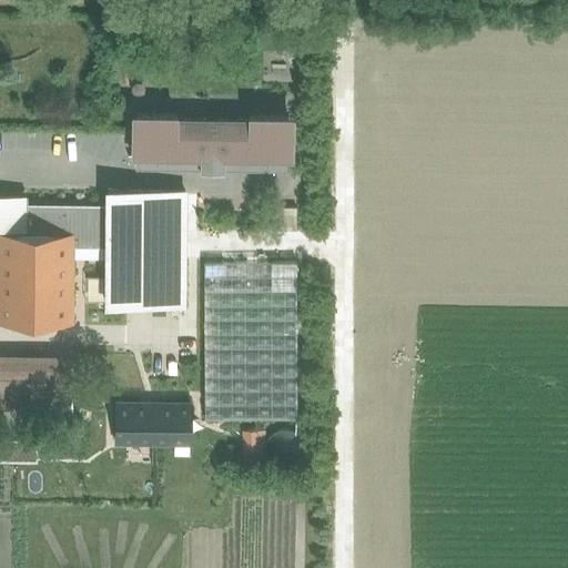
[(176,115),(137,114),(137,141),(132,141),(132,156),(137,156),(135,168),(201,168),(201,172),(223,172),(223,169),(287,169),(287,158),(292,158),(292,143),(287,143),(287,117),(249,115),(247,120),(176,119),(176,115)]
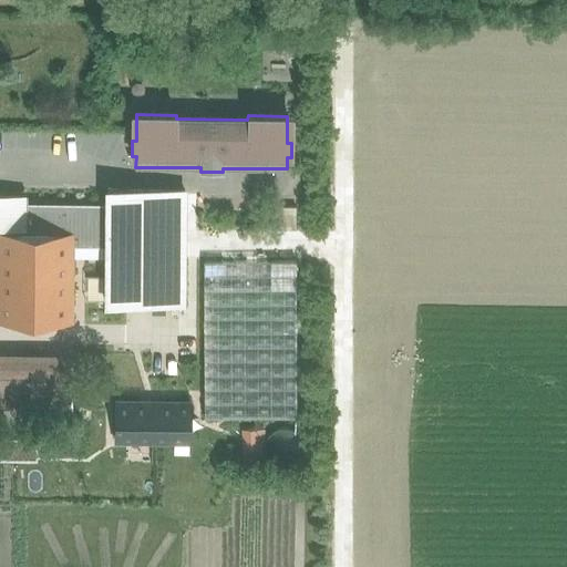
[(0,321),(72,322),(72,245),(106,245),(105,303),(183,303),(184,191),(106,191),(106,207),(21,206),(21,198),(0,197),(0,321)]
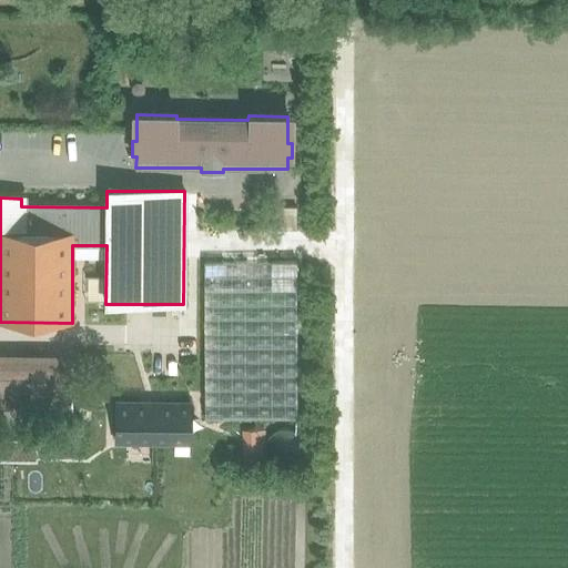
[(296,206),(271,206),(271,230),(296,230),(296,206)]
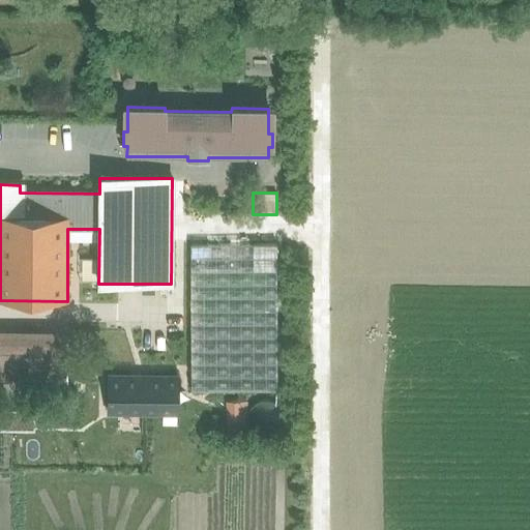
[(189,244),(190,391),(277,390),(276,243),(189,244)]
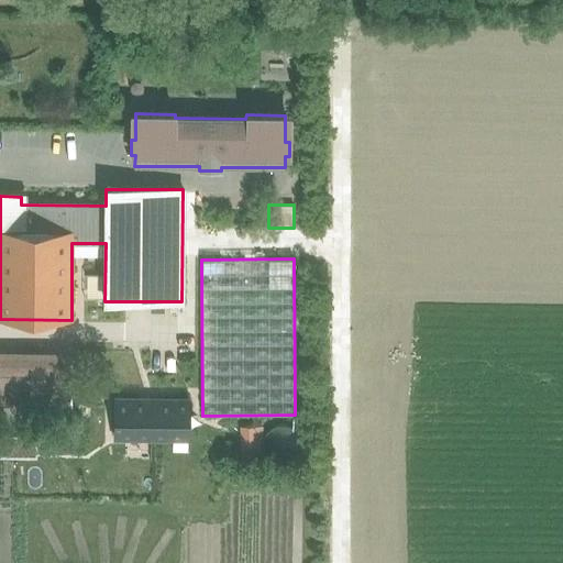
[(72,351),(0,350),(0,405),(70,406),(72,351)]
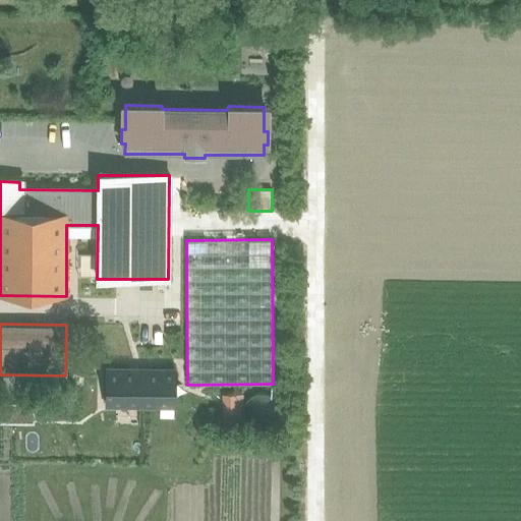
[(174,369),(107,369),(106,405),(174,406),(174,369)]
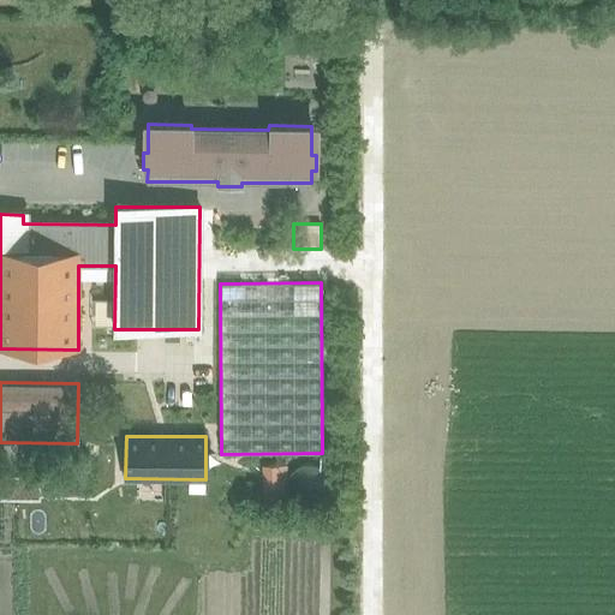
[(317,465),(309,464),(300,466),(294,471),(290,478),(288,487),(291,495),(296,501),(303,506),(311,507),(318,505),(326,500),(330,493),(332,484),(329,476),(324,470),(317,465)]
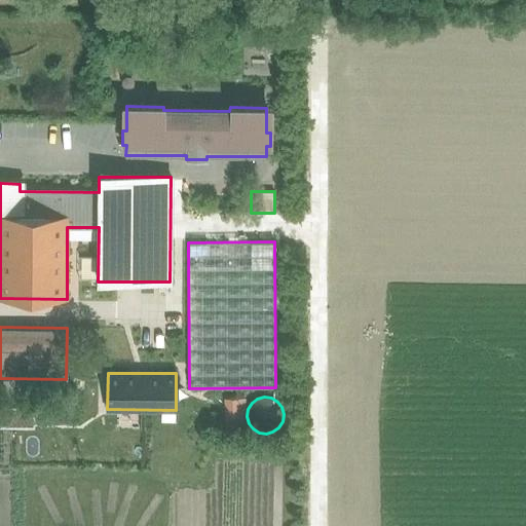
All buildings are outlined.
